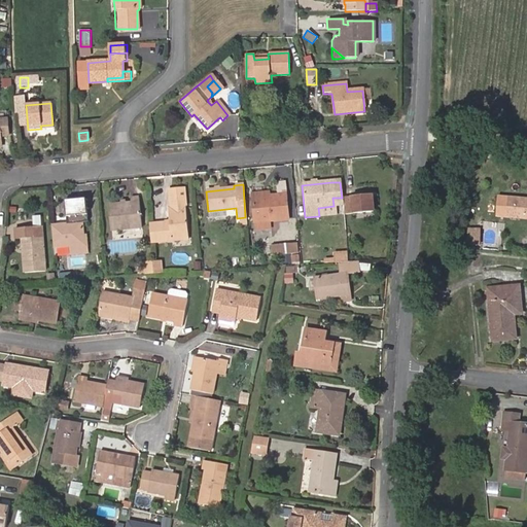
[(184,207),(182,191),(167,192),(169,209),(184,207)]
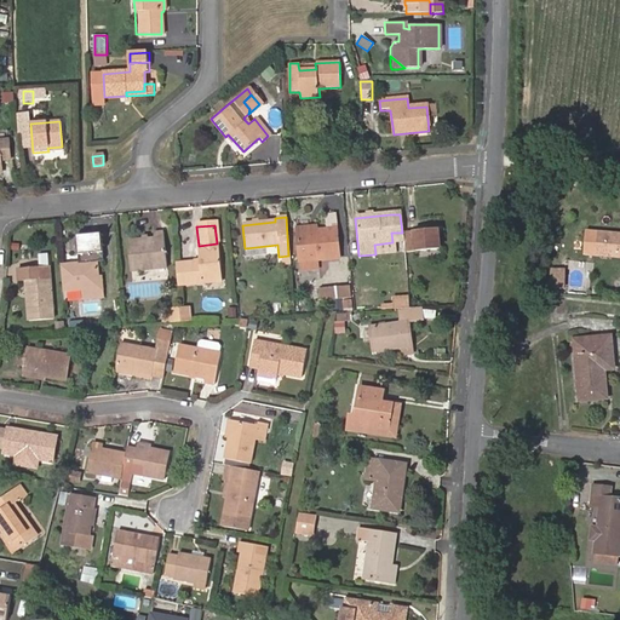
[(314,231),(297,234),(299,263),(316,262),(338,259),(334,230),(314,231)]
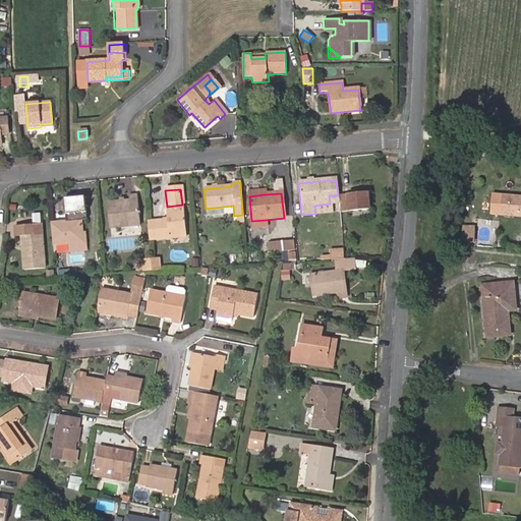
[(346,195),(347,213),(367,211),(365,193),(346,195)]
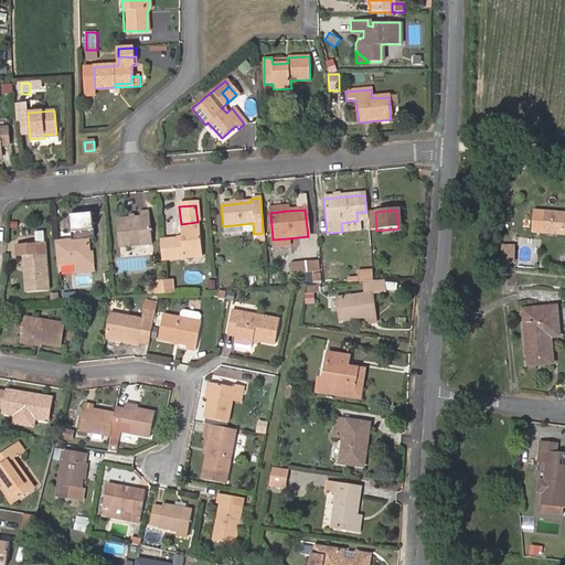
[(564,213),(546,211),(544,232),(564,234),(564,213)]
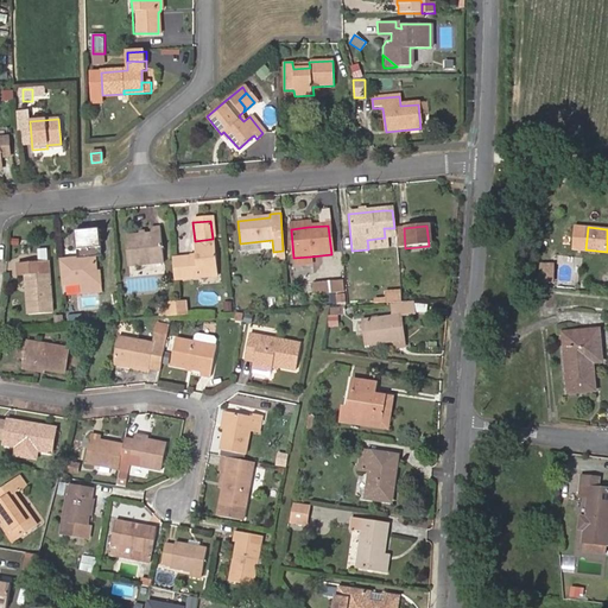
[(103,258),(101,230),(76,233),(78,260),(94,258),(103,258)]
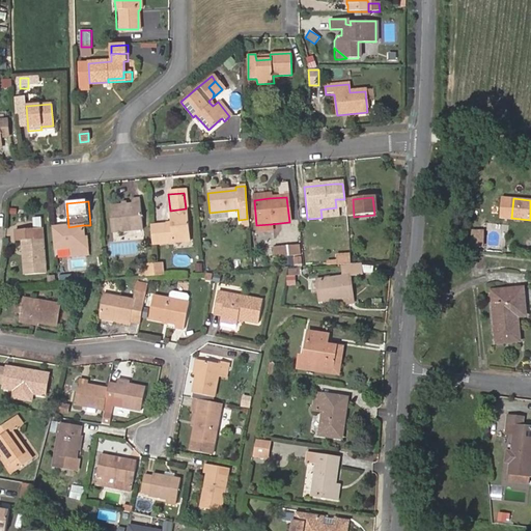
[(109,208),(111,234),(141,231),(138,201),(130,202),(131,206),(109,208)]
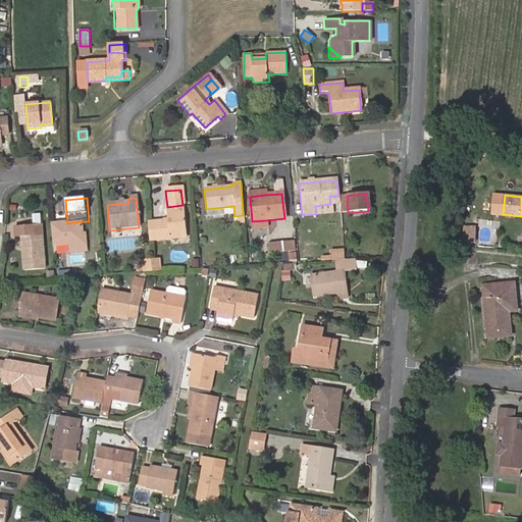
[(147,224),(149,241),(169,239),(169,235),(185,233),(183,205),(167,207),(164,207),(165,222),(147,224)]
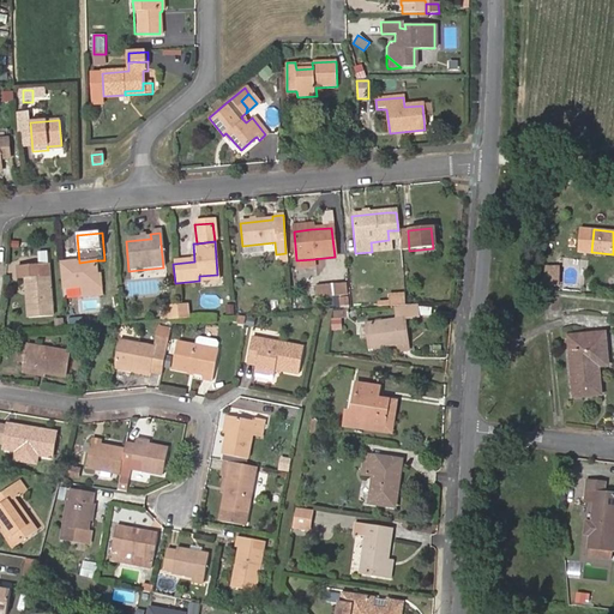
[(313,259),(296,260),(296,269),(314,268),(313,259)]
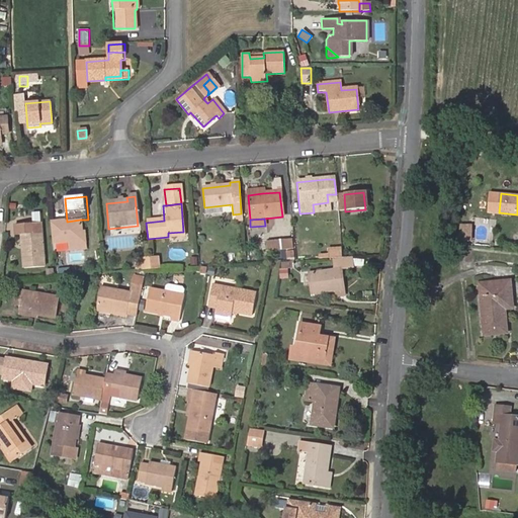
[(50,223),(52,244),(68,243),(69,251),(86,250),(85,241),(82,241),(80,220),(67,222),(50,223)]
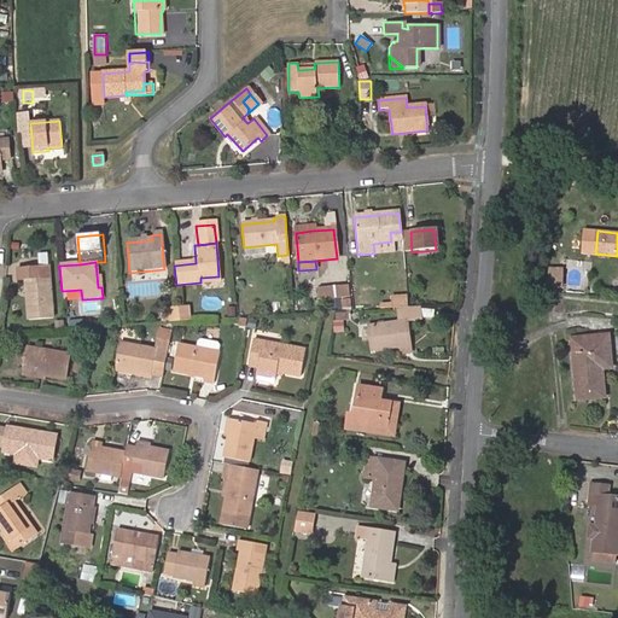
[(51,277),(50,264),(39,266),(40,278),(51,277)]
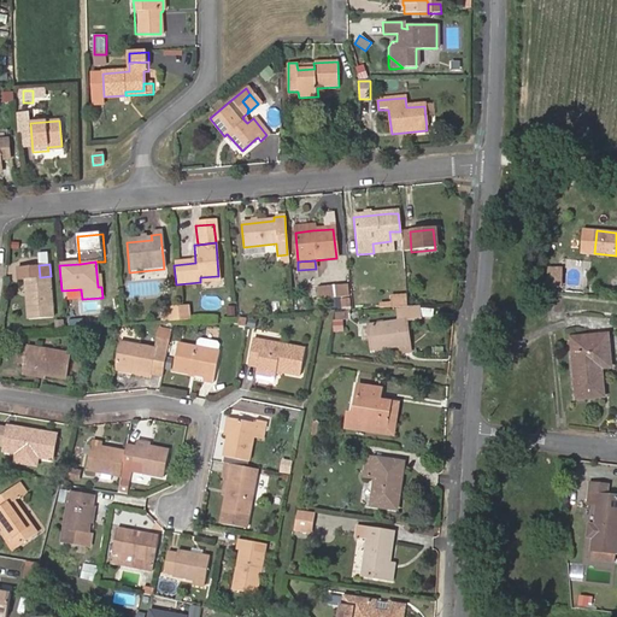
[(25,278),(29,278),(31,294),(28,294),(30,318),(54,316),(51,276),(40,277),(39,265),(18,268),(19,280),(25,278)]
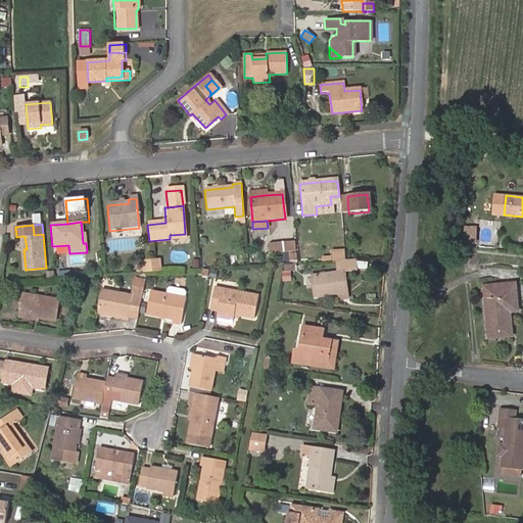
[(479,242),(479,229),(470,229),(470,243),(479,242)]
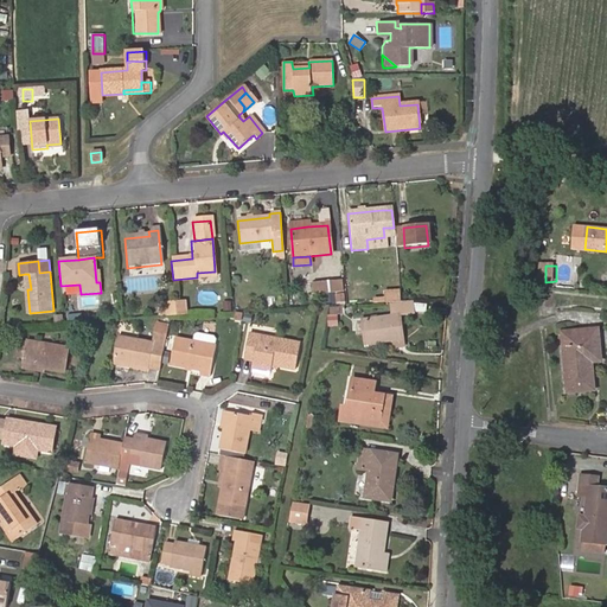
[(340,293),(340,282),(328,283),(328,294),(340,293)]
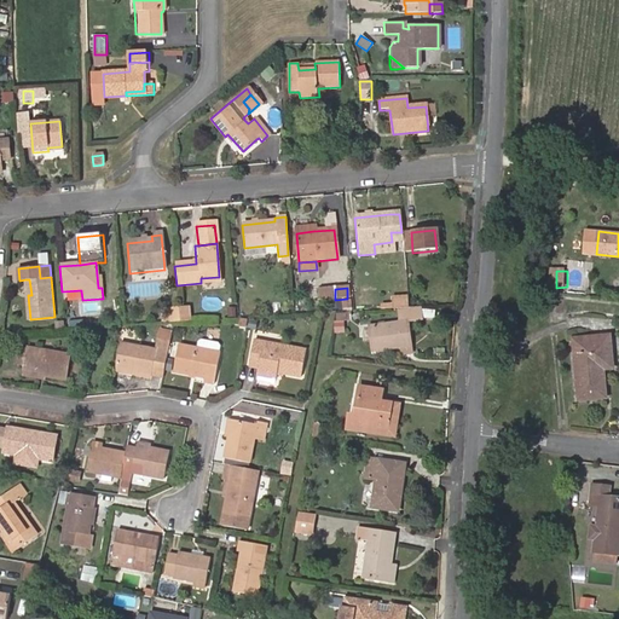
[(333,300),(331,289),(316,290),(317,301),(333,300)]
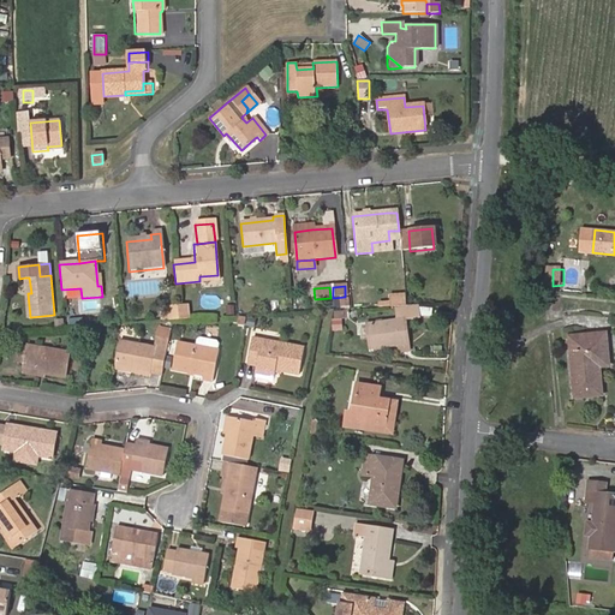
[(179,322),(178,309),(167,310),(168,322),(174,322),(179,322)]
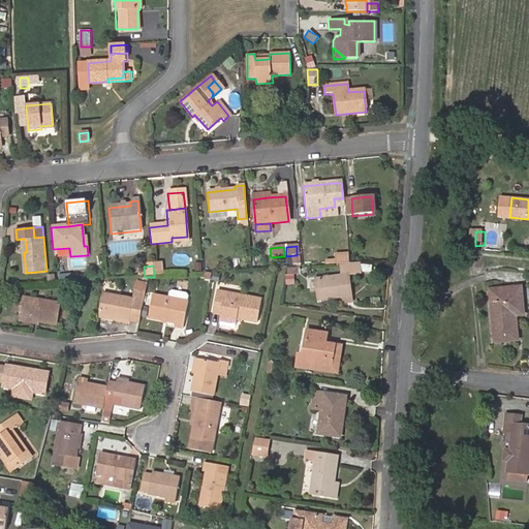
[(162,276),(161,266),(153,266),(154,277),(162,276)]
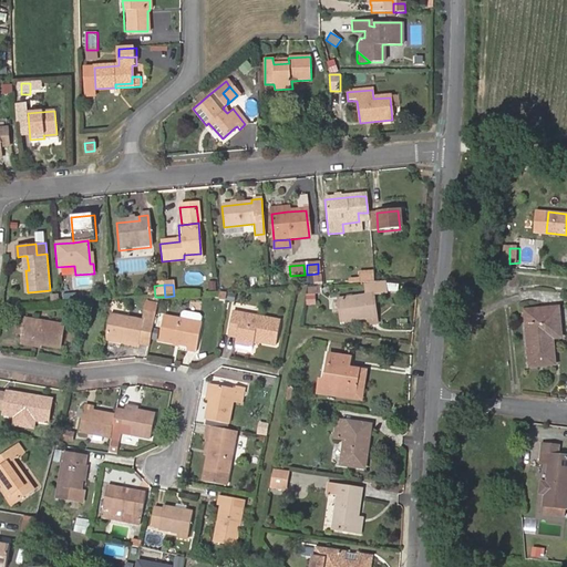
[(384,294),(383,285),(363,286),(364,294),(375,292),(375,295),(384,294)]
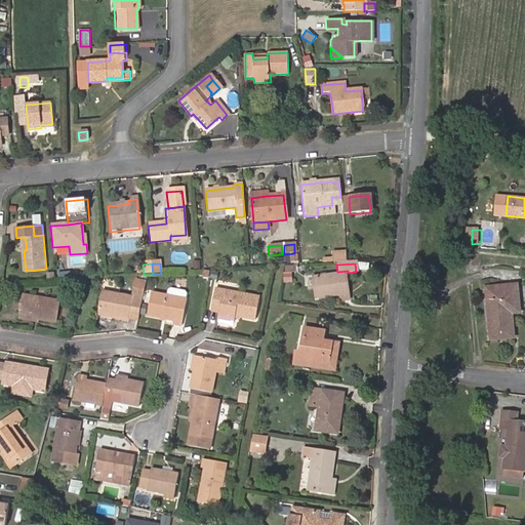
[(315,277),(317,296),(349,292),(346,273),(315,277)]
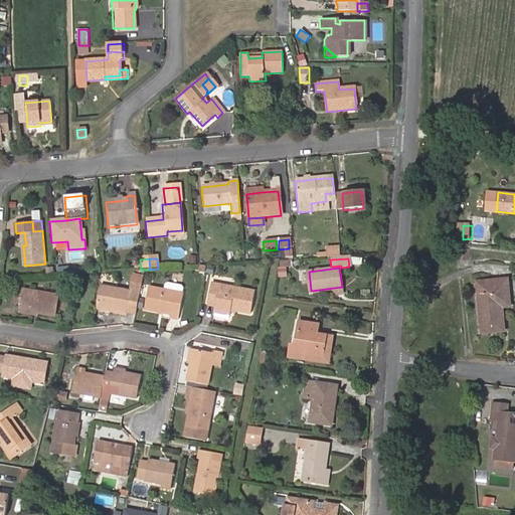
[(132,282),(143,284),(145,275),(133,273),(132,282)]
